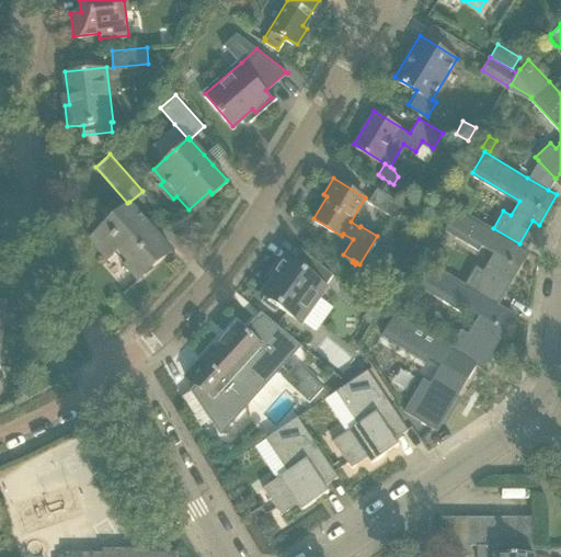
[(368,199),(367,200),(396,217),(404,203),(395,197),(393,196),(384,191),(377,186),(376,186),(368,199)]
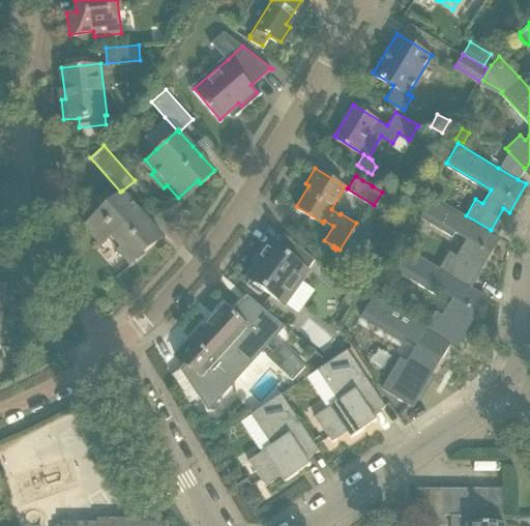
[(120,192),(85,224),(101,242),(108,236),(117,229),(127,240),(118,249),(130,263),(162,235),(122,191),(120,192)]
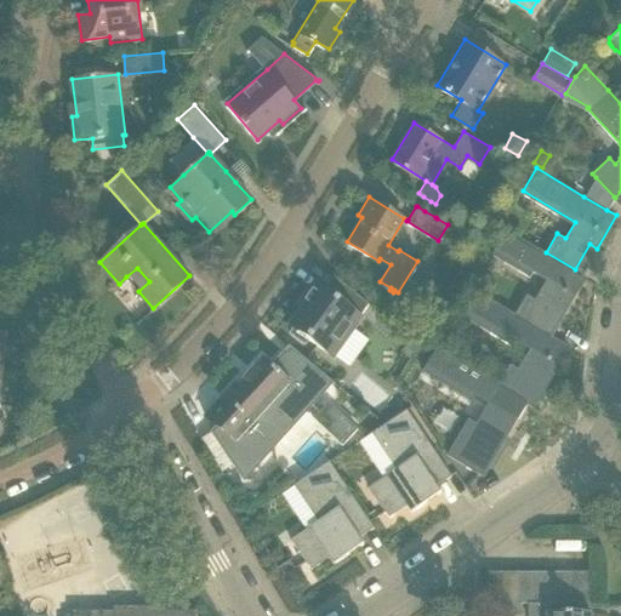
[(575,269),(546,252),(506,228),(493,252),(529,274),(533,269),(547,278),(535,298),(527,294),(514,313),(543,330),(545,330),(559,306),(565,309),(586,275),(581,273),(575,269)]
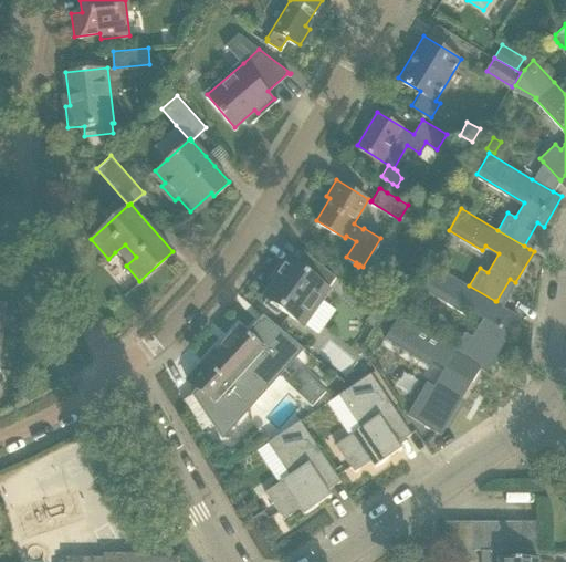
[(281,271),(263,294),(268,298),(264,302),(278,312),(281,308),(303,323),(329,287),(327,285),(335,274),(306,251),(296,263),(285,257),(278,268),(281,271)]
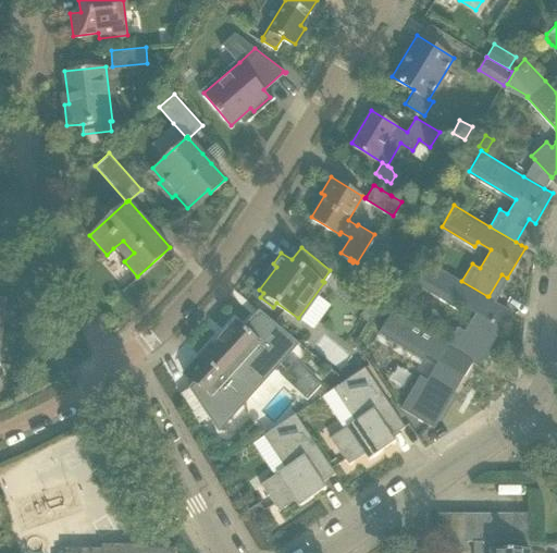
[(487,296),(461,281),(429,261),(416,282),(459,308),(461,304),(475,311),(463,330),(457,326),(447,343),(473,358),(486,336),(493,340),(510,310),(494,300),(494,299),(489,296),(487,296)]
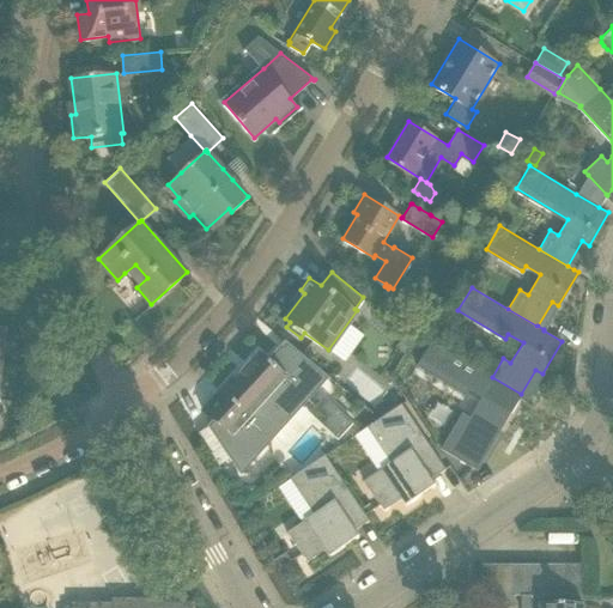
[(405,333),(396,344),(404,350),(412,339),(405,333)]
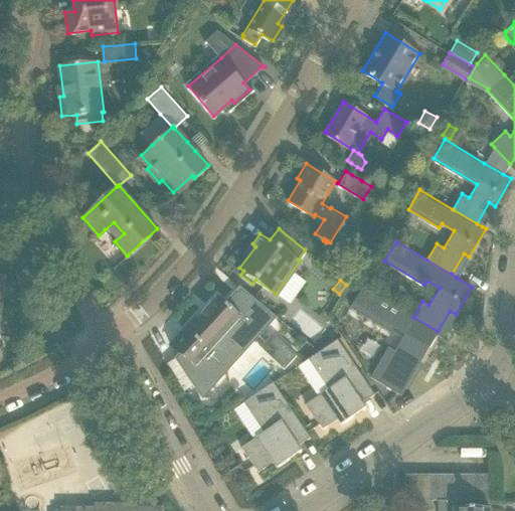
[(184,329),(170,344),(179,352),(175,356),(202,395),(276,315),(239,284),(238,285),(241,288),(238,291),(235,289),(224,302),(218,297),(197,320),(194,317),(184,329)]
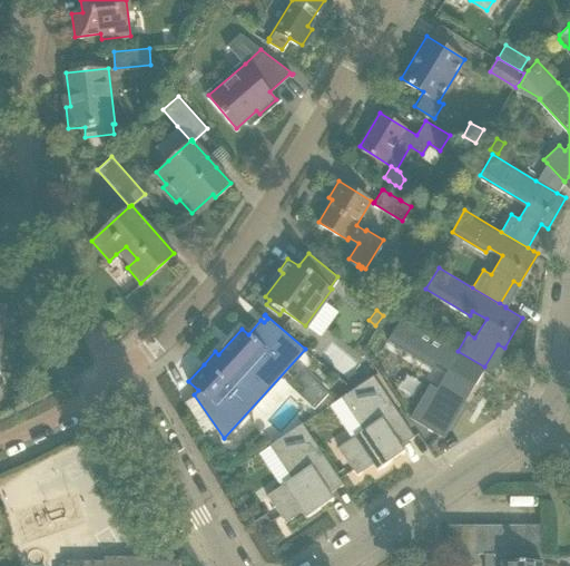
[(484,367),(458,351),(401,318),(387,339),(432,366),(434,362),(448,370),(436,389),(430,384),(411,416),(440,432),(449,418),(446,417),(460,393),(465,398),(484,367)]
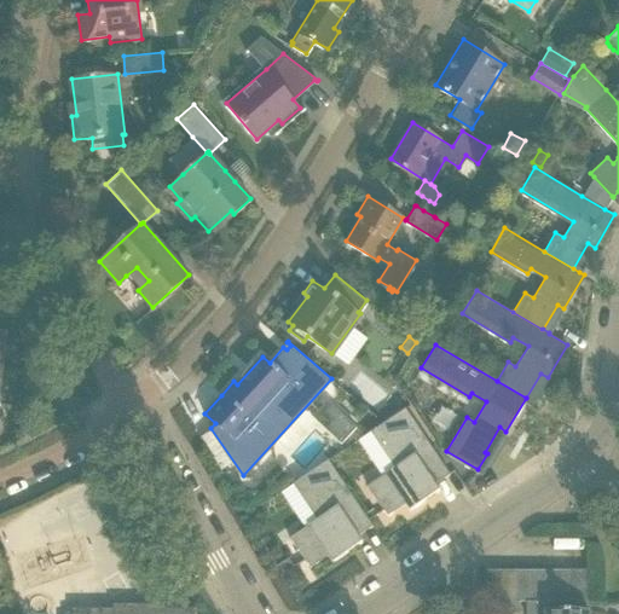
[(432,475),(445,465),(405,406),(370,429),(394,465),(366,484),(387,514),(405,502),(409,508),(426,497),(422,491),(435,481),(432,475)]
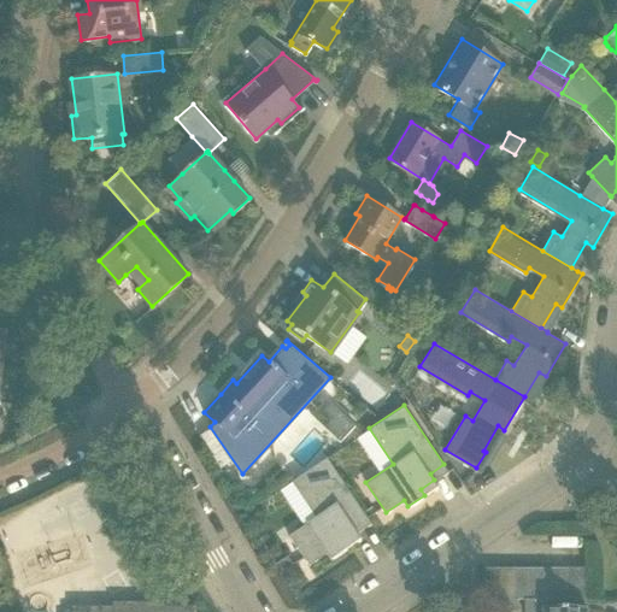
[(353,525),(366,516),(327,455),(292,480),(316,516),(288,534),(309,564),(327,552),(330,558),(347,547),(344,541),(357,531),(353,525)]
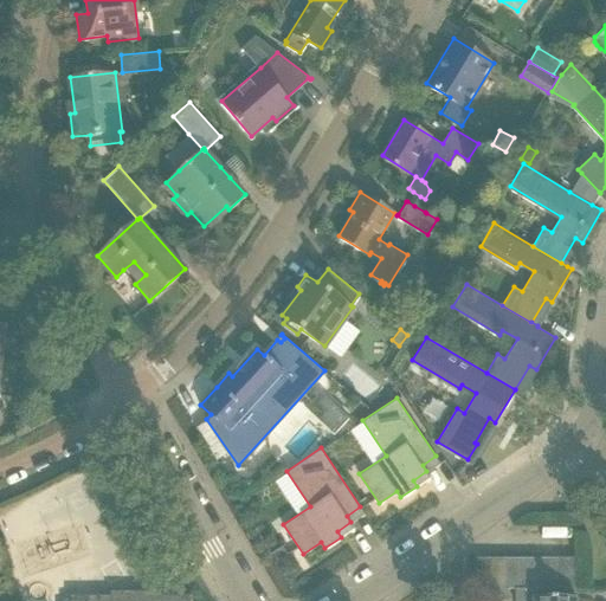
[(282,544),(271,550),(276,559),(287,551),(282,544)]
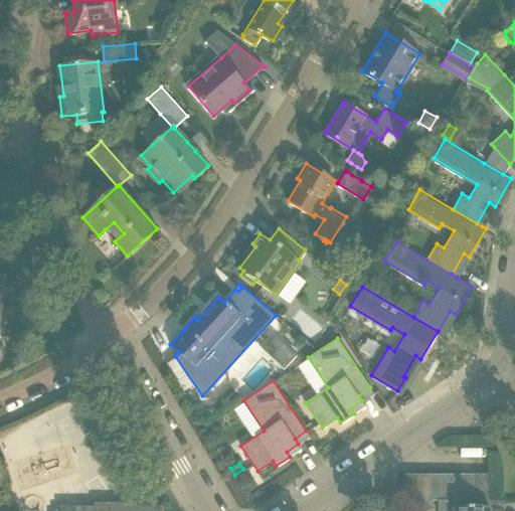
[(415,498),(415,472),(402,472),(403,499),(415,498)]
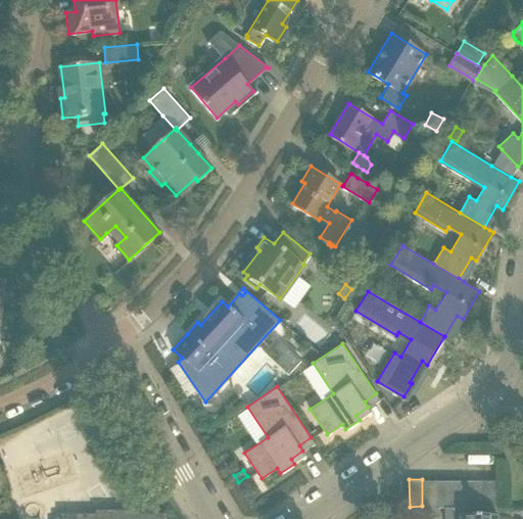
[(434,479),(422,479),(422,506),(434,506),(434,479)]
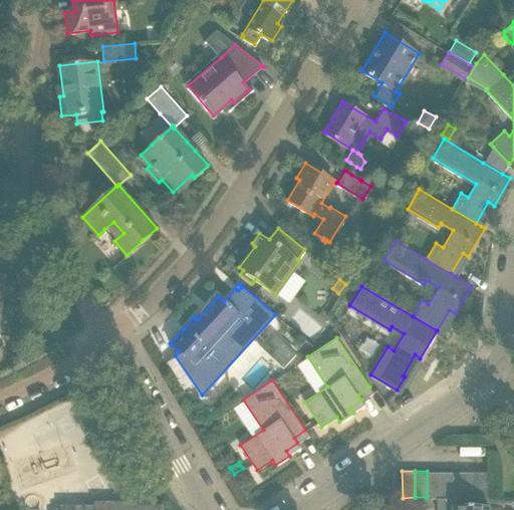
[(439,497),(439,471),(427,471),(427,497),(437,497),(439,497)]
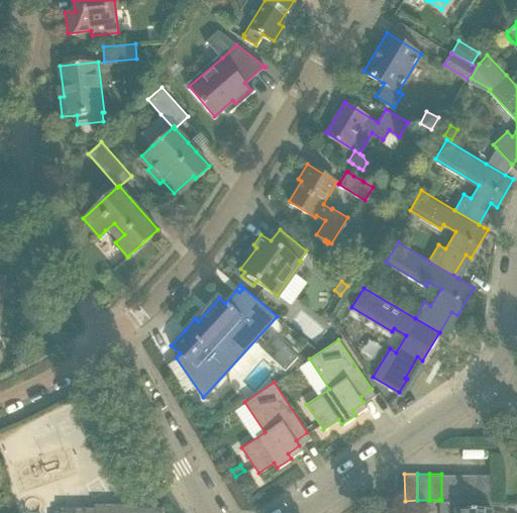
[(453,474),(441,474),(441,500),(453,500),(453,474)]
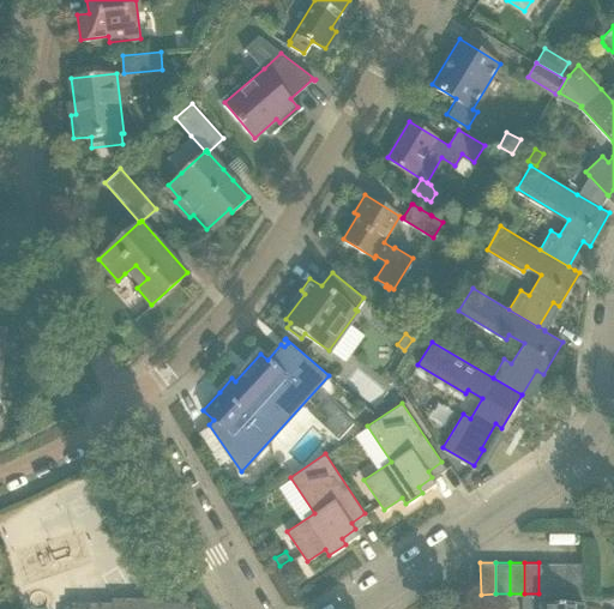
[(554,594),(554,562),(539,562),(539,594),(543,594),(554,594)]
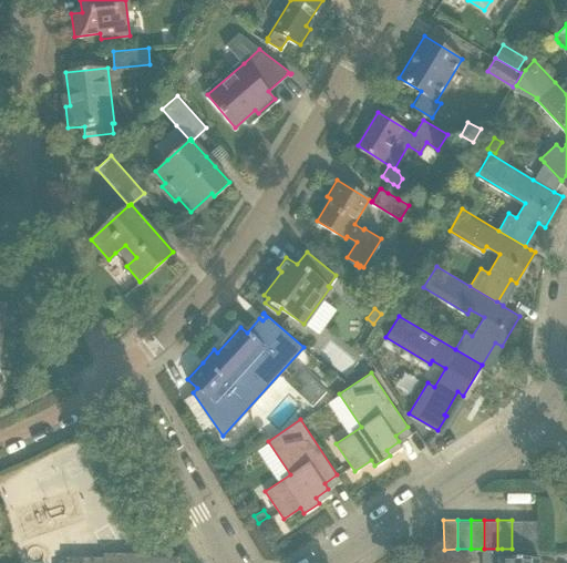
[(525,520),(512,520),(512,549),(525,549),(525,520)]
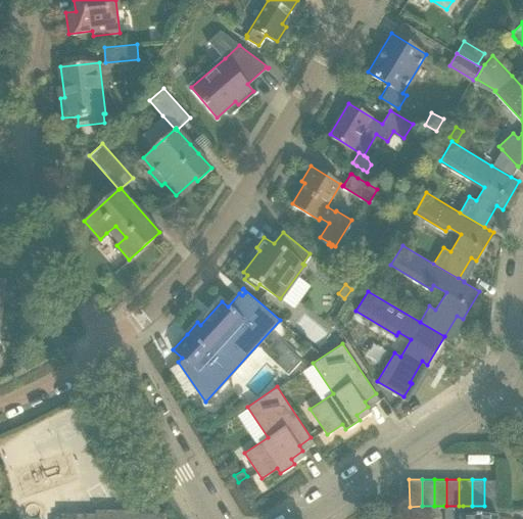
[(484,479),(484,506),(496,506),(496,479),(494,479),(484,479)]
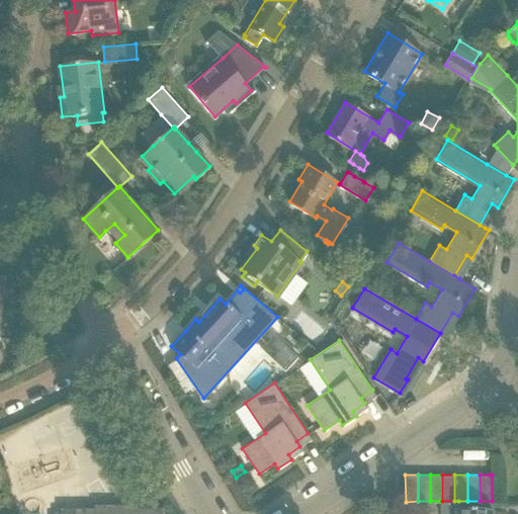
[(458,501),(454,501),(442,501),(440,501),(441,513),(440,513),(492,513),(492,509),(458,509),(458,501)]
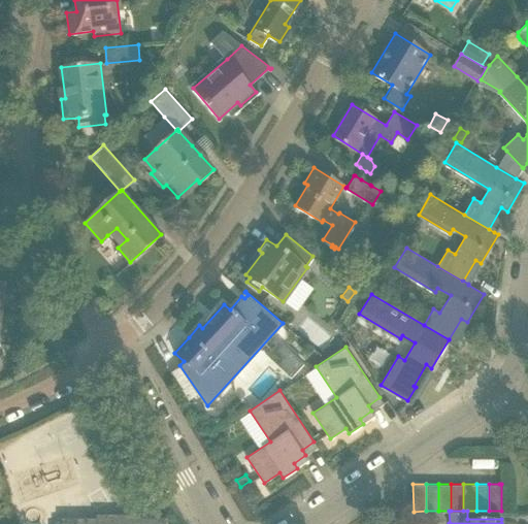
[(140,514),(114,514),(96,514),(96,519),(63,519),(63,523),(165,523),(166,519),(140,519),(140,514)]
